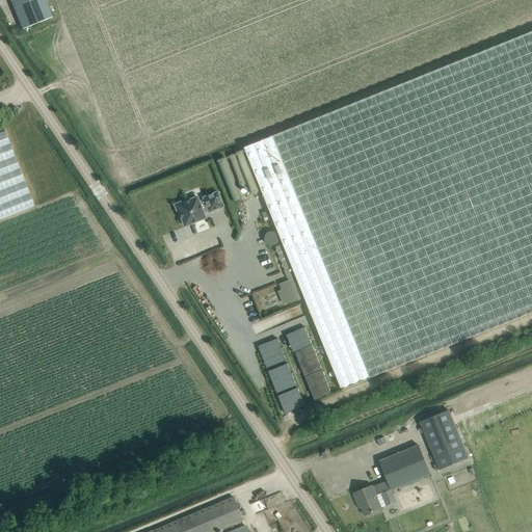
[(45,0),(10,0),(16,11),(19,21),(25,18),(28,27),(40,23),(52,18),(45,0)]
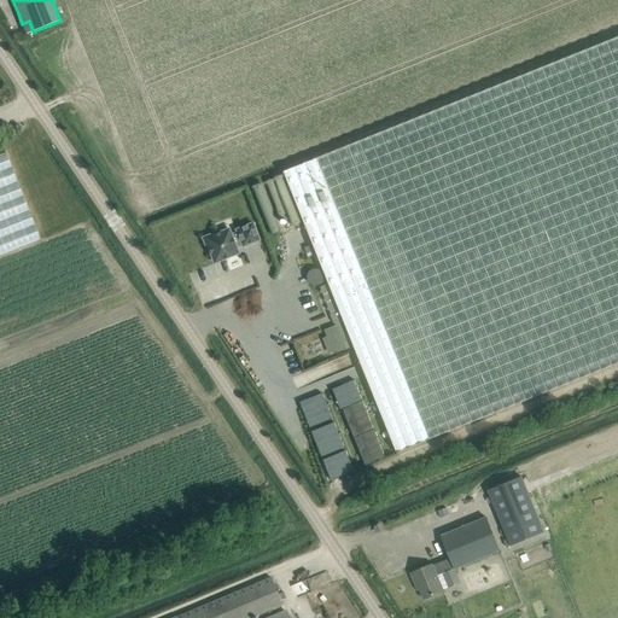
[(617,38),(285,172),(330,284),(320,287),(321,290),(320,292),(324,293),(325,298),(324,302),(327,303),(328,307),(327,310),(330,312),(331,314),(334,324),(334,322),(336,326),(325,330),(333,353),(345,348),(345,350),(355,347),(397,453),(617,363),(617,38)]
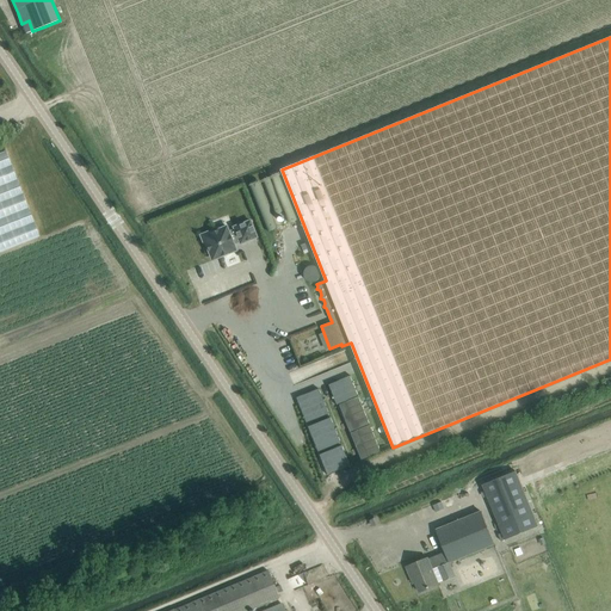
[(5,150),(0,152),(0,252),(39,236),(5,150)]
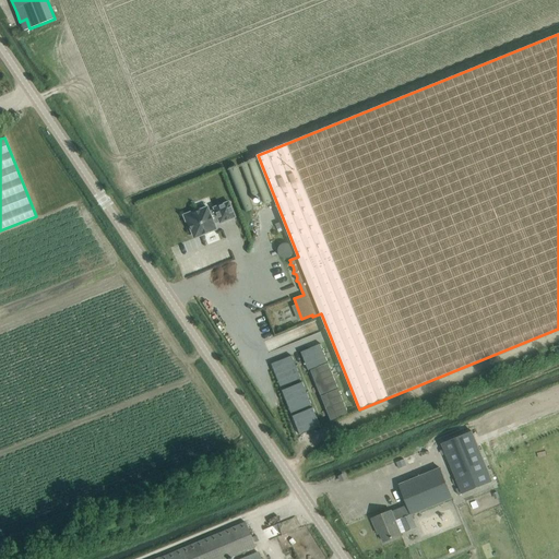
[(257,157),(228,168),(246,212),(254,209),(250,197),(258,193),(256,189),(268,183),(257,157)]
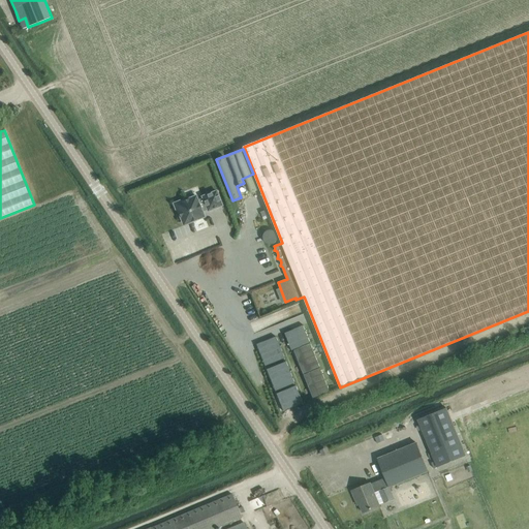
[(181,200),(174,204),(176,212),(178,211),(183,225),(205,217),(203,212),(207,210),(208,212),(222,206),(216,191),(201,196),(203,198),(197,200),(195,196),(182,201),(181,200)]
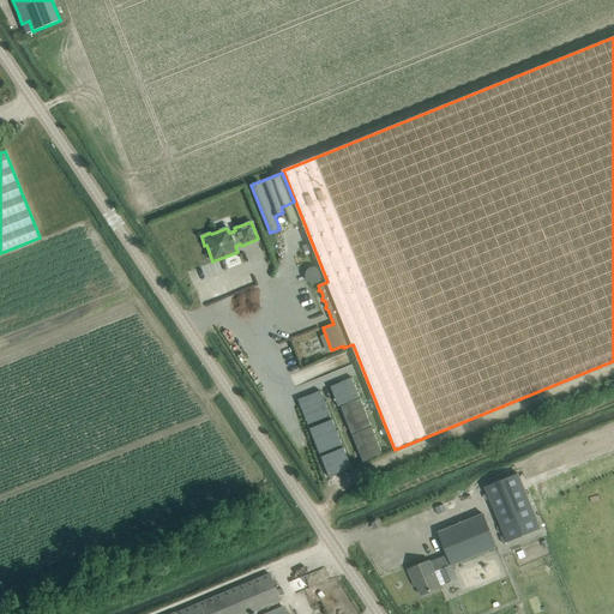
[(296,385),(319,374),(314,365),(292,375),(296,385)]
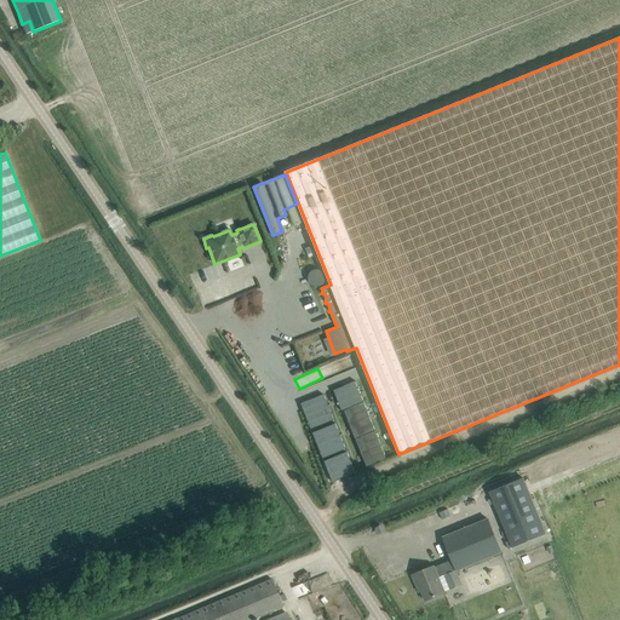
[(356,382),(333,390),(340,411),(363,402),(356,382)]
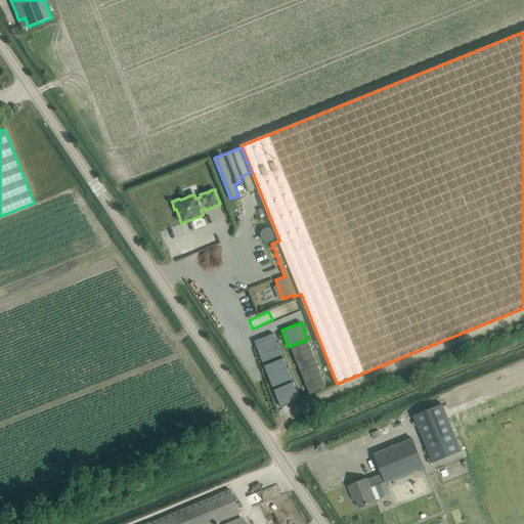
[(273,334),(254,341),(262,362),(281,355),(273,334)]
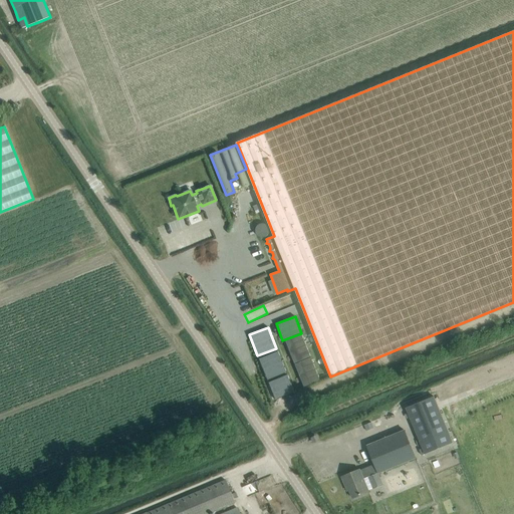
[(302,333),(284,340),(294,363),(311,356),(302,333)]
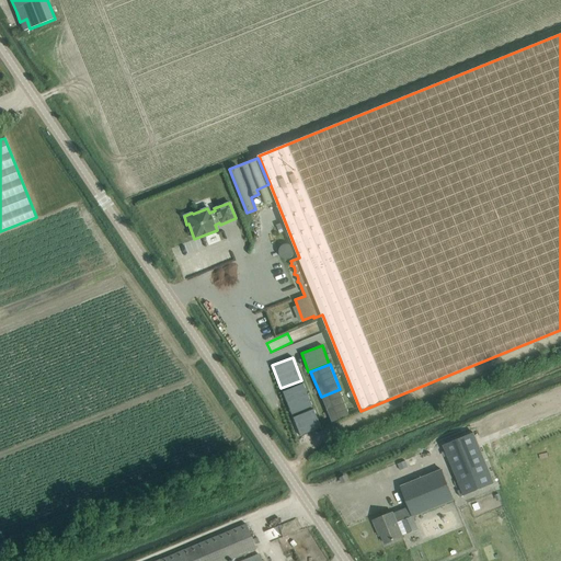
[(302,384),(282,392),(292,414),(312,407),(302,384)]
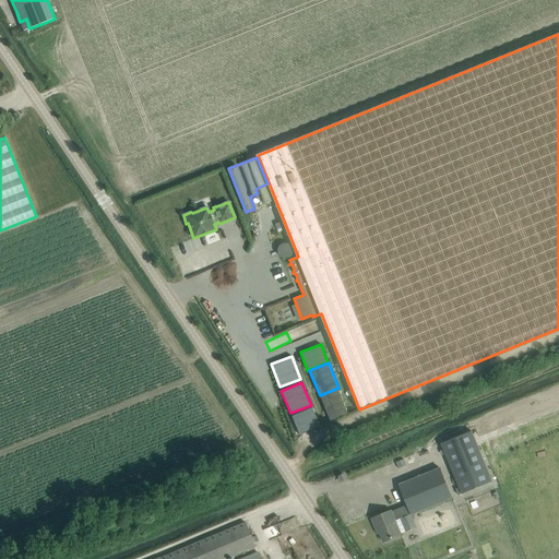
[(339,389),(320,396),(330,421),(348,414),(339,389)]
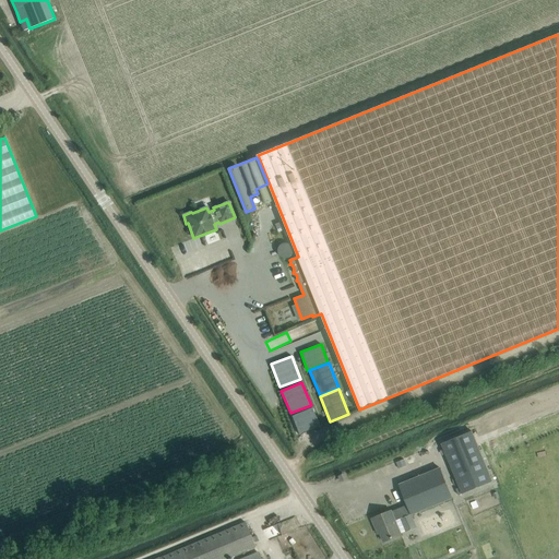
[(312,407),(292,416),(299,435),(320,426),(312,407)]
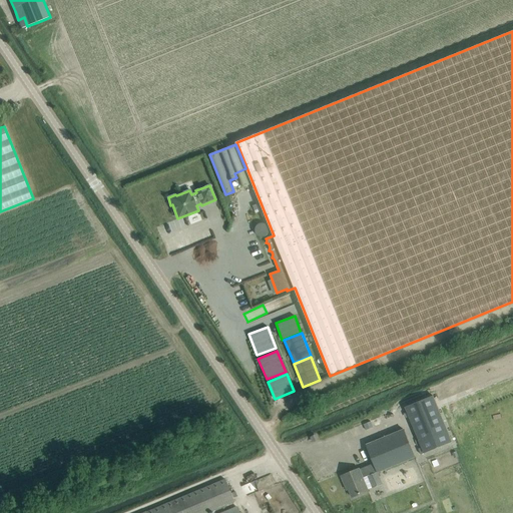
[(434,396),(406,407),(424,453),(452,442),(434,396)]
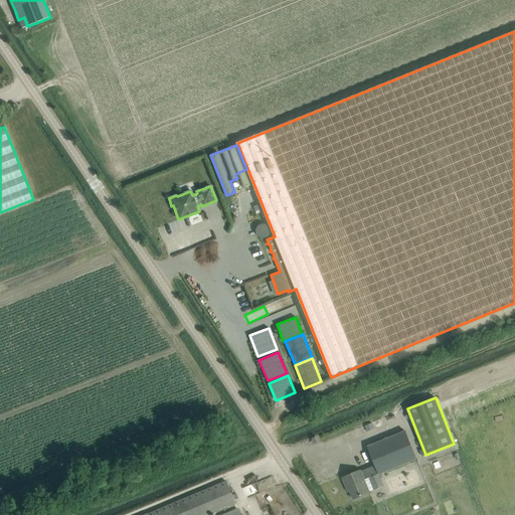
[(379,474),(416,459),(405,432),(368,447),(375,465),(361,471),(343,478),(346,486),(348,485),(354,499),(369,493),(364,480),(379,474)]
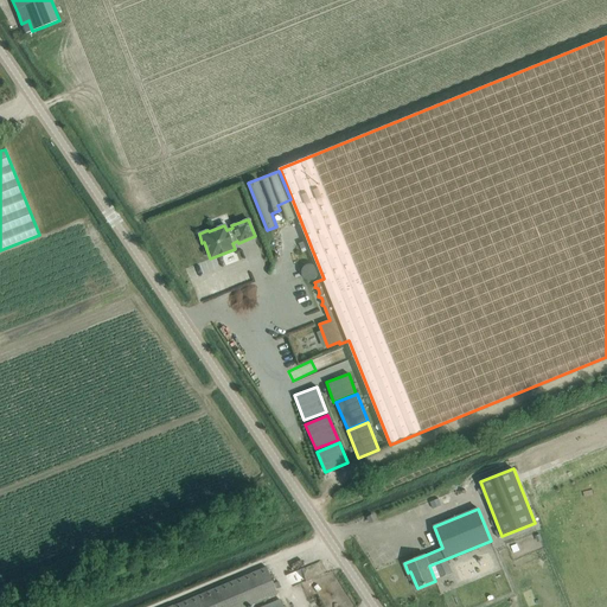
[(493,540),(502,536),(494,519),(486,523),(493,540)]
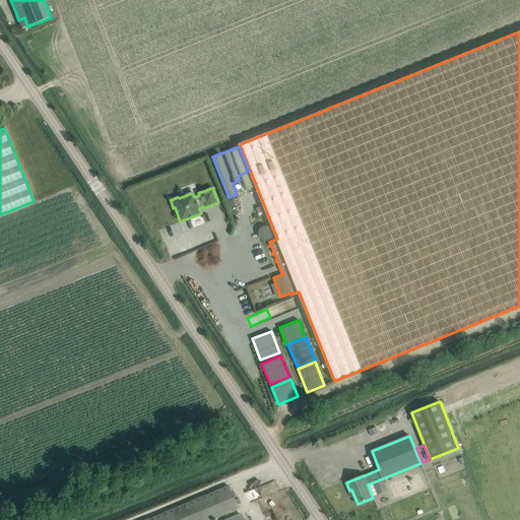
[(208,519),(238,509),(236,505),(241,503),(238,498),(234,500),(228,485),(148,519),(144,519),(208,519)]
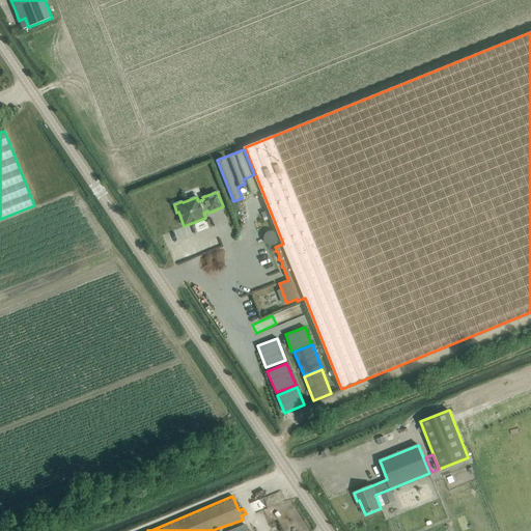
All buildings are outlined.
